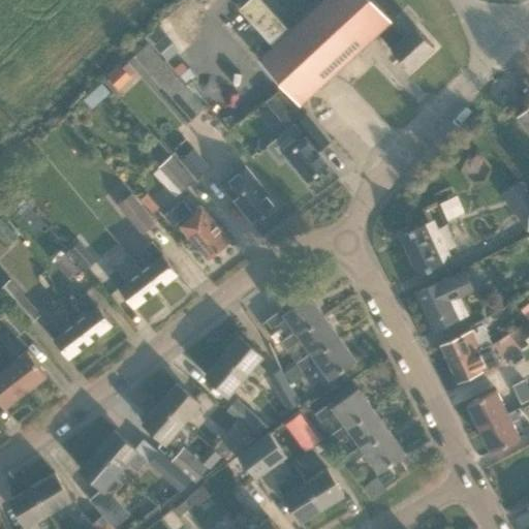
[(258,57),(280,81),(301,102),(378,32),(393,47),(392,48),(410,67),(434,44),(416,25),(405,35),(391,20),(392,19),(375,0),(319,0),(290,28),(263,0),(247,0),(240,6),(274,43),(258,57)]
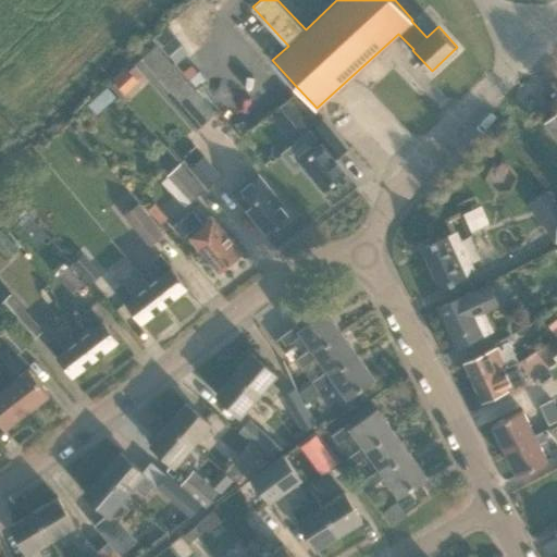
[(196,127),(214,110),(156,46),(136,64),(196,127)]
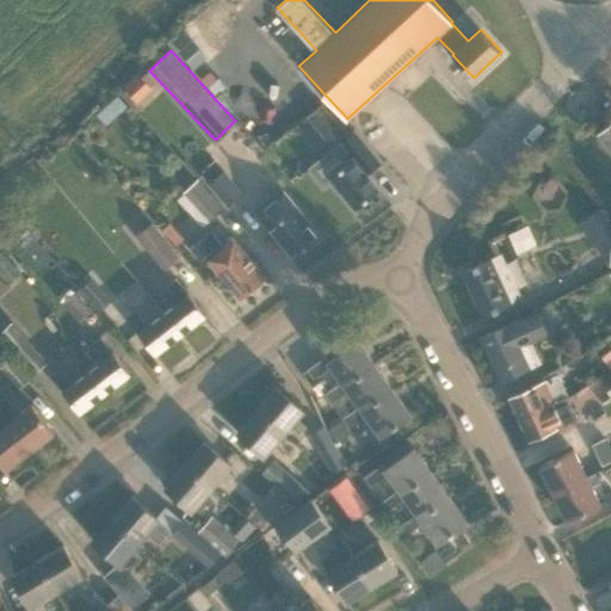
[(129,81),(146,103),(164,88),(147,68),(129,81)]
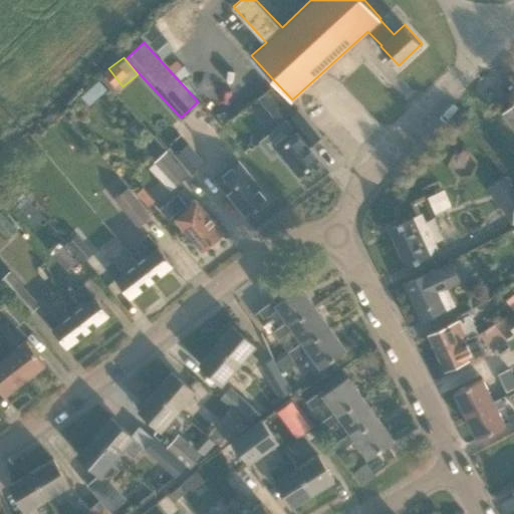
[(89,104),(106,87),(98,79),(81,95),(89,104)]
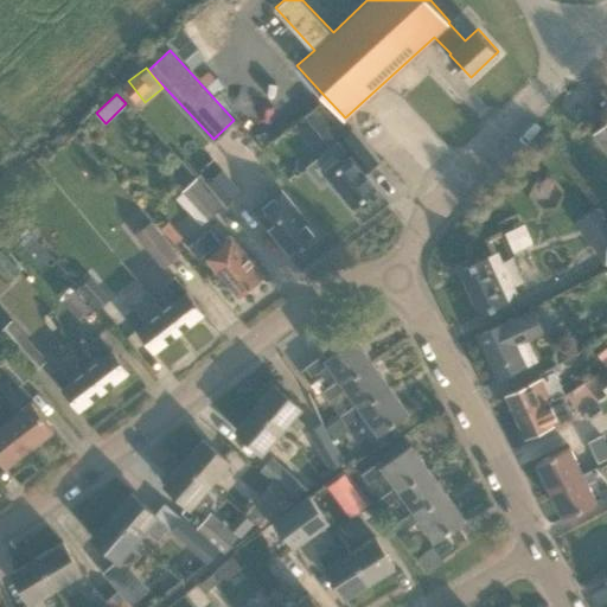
[(323,107),(310,117),(320,131),(333,119),(323,107)]
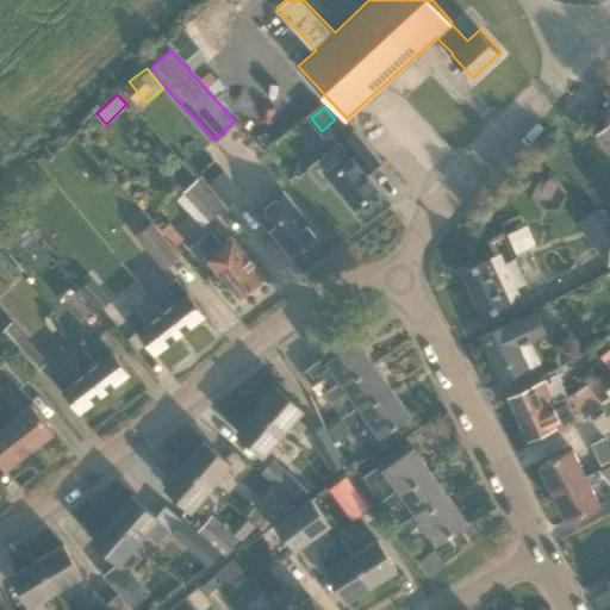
[(609,120),(596,131),(609,149),(609,120)]
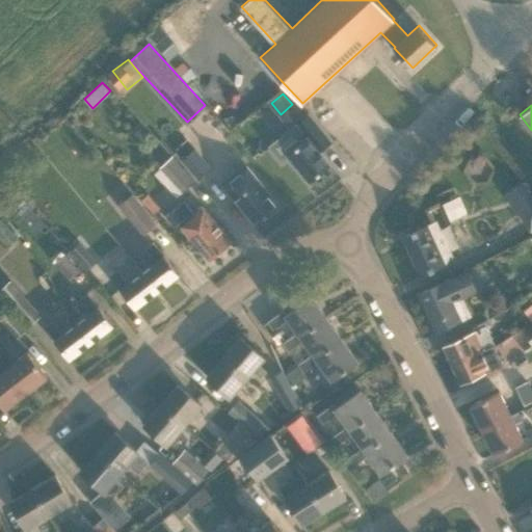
[(304,116),(302,118),(294,109),(287,115),(294,125),(269,144),(282,160),(289,154),(310,180),(329,163),(317,148),(325,141),(304,116)]
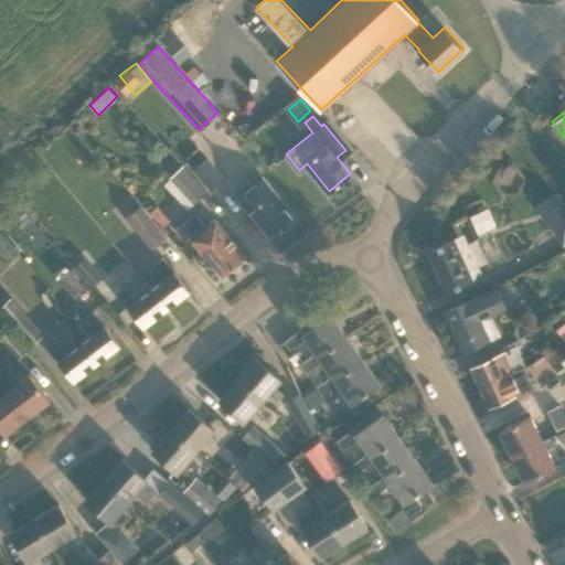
[(206,156),(193,168),(211,189),(224,177),(206,156)]
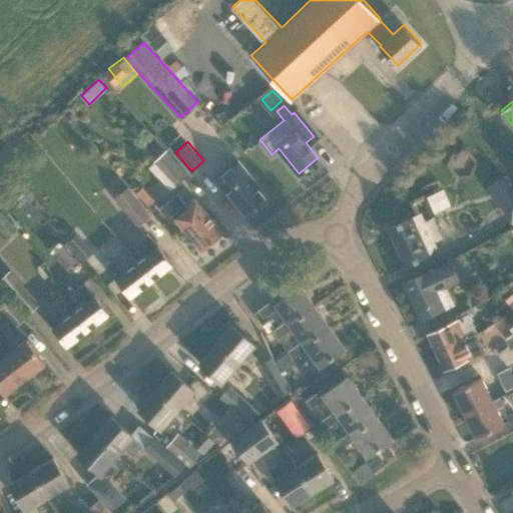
[(457,155),(460,156),(464,155),(467,152),(467,147),(464,144),(460,143),(457,144),(454,147),(454,152),(457,155)]
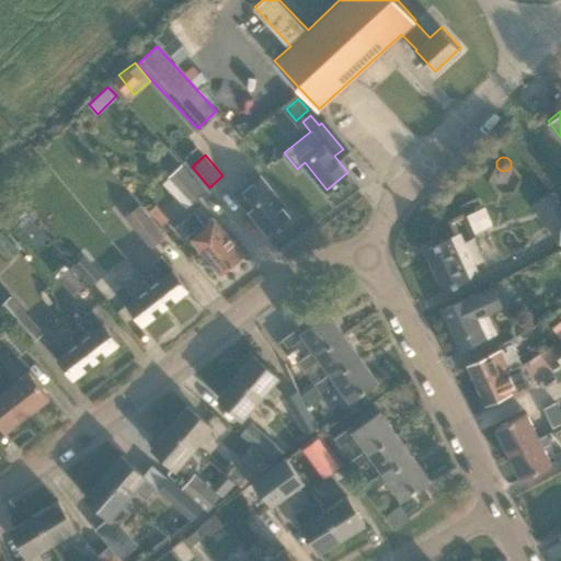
[(206,189),(182,163),(169,176),(193,202),(206,189)]
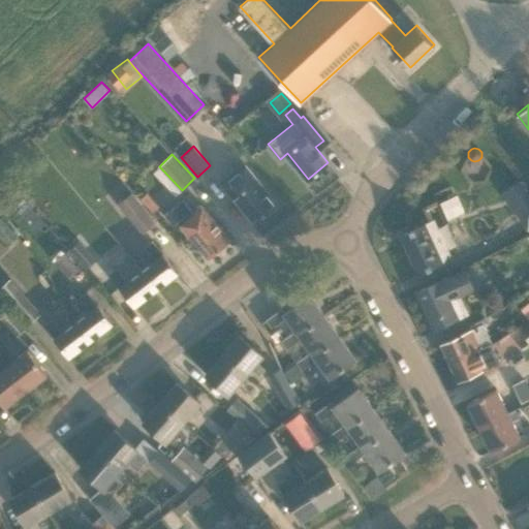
[(254,222),(277,203),(244,161),(220,180),(254,222)]
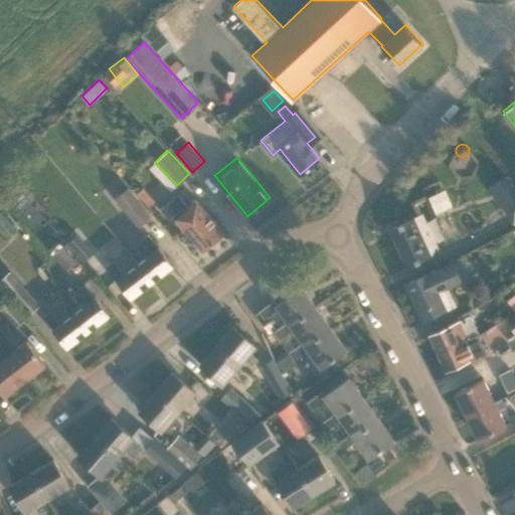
[(514,222),(514,221),(514,188),(506,175),(489,186),(507,213),(514,222)]
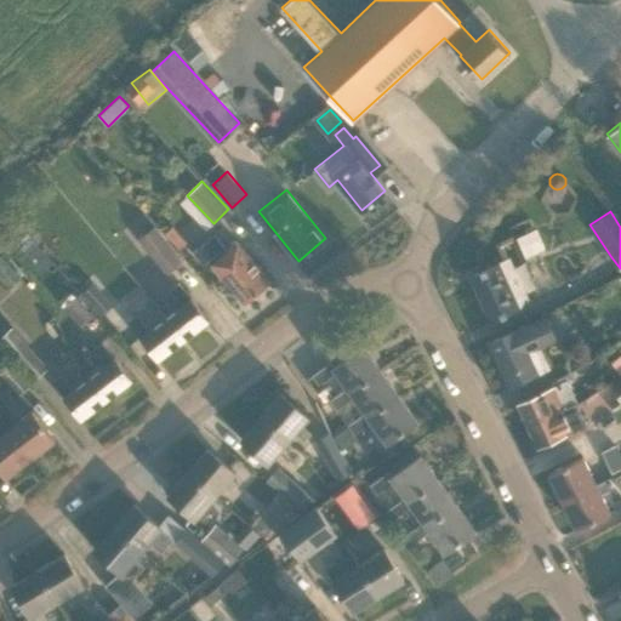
[(129,223),(140,237),(167,272),(182,261),(142,212),(129,223)]
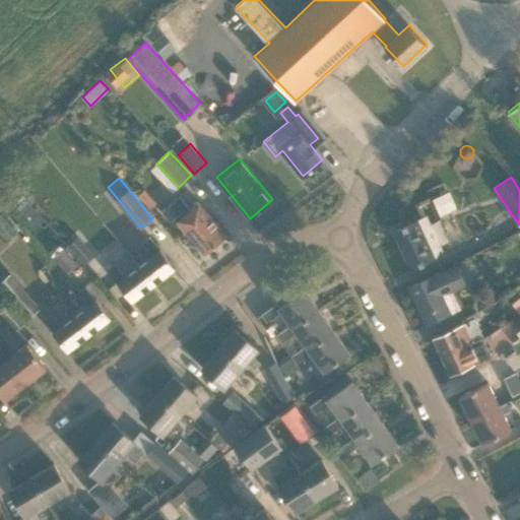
[(454,191),(431,200),(438,217),(461,207),(454,191)]
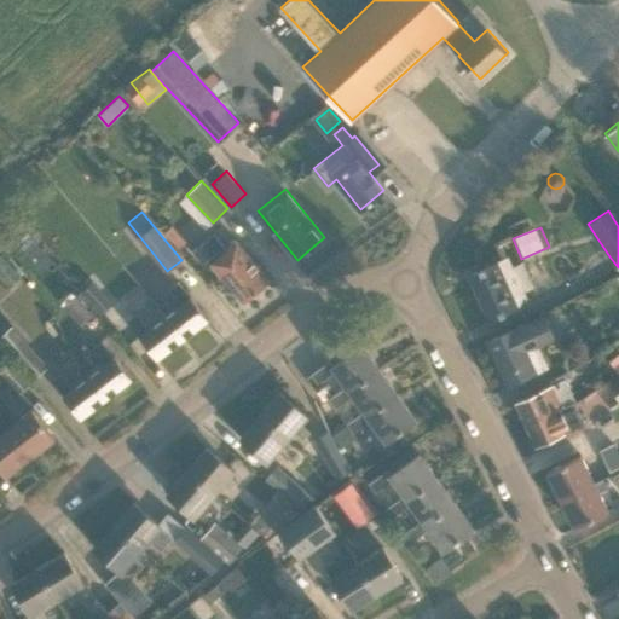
[(236,238),(226,247),(214,232),(192,249),(207,267),(213,262),(244,301),(271,281),(236,238)]
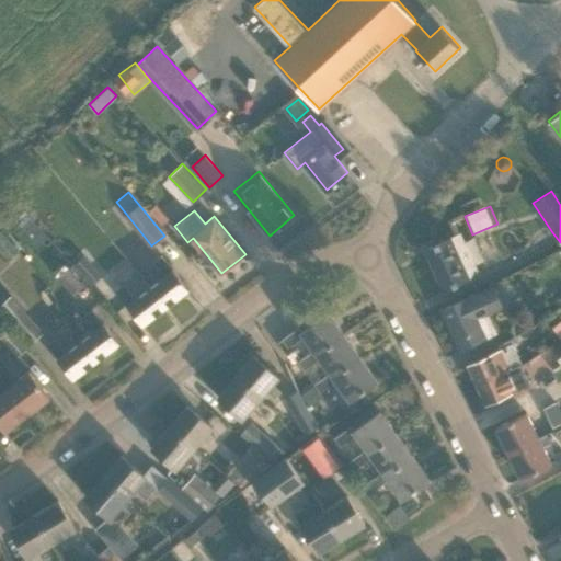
[(7,228),(0,235),(0,242),(15,259),(26,249),(7,228)]
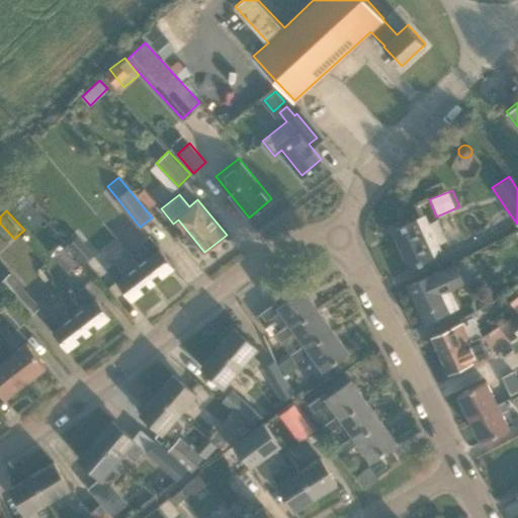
[(438,243),(446,239),(437,220),(429,224),(425,214),(393,229),(410,266),(442,251),(438,243)]
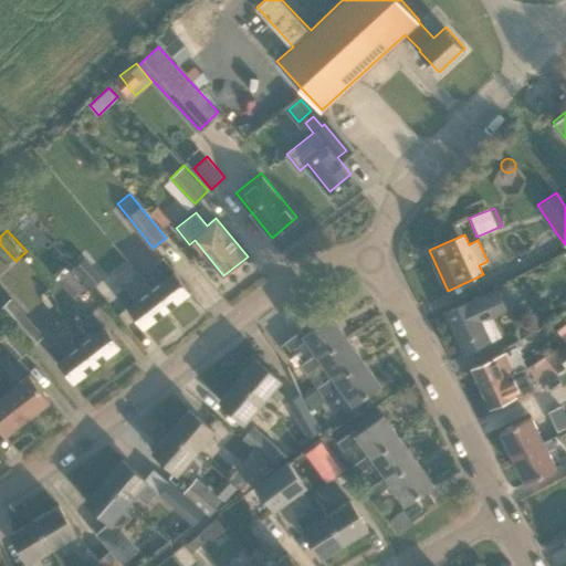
[(152,289),(168,308),(191,291),(175,270),(164,255),(155,262),(167,276),(152,289)]
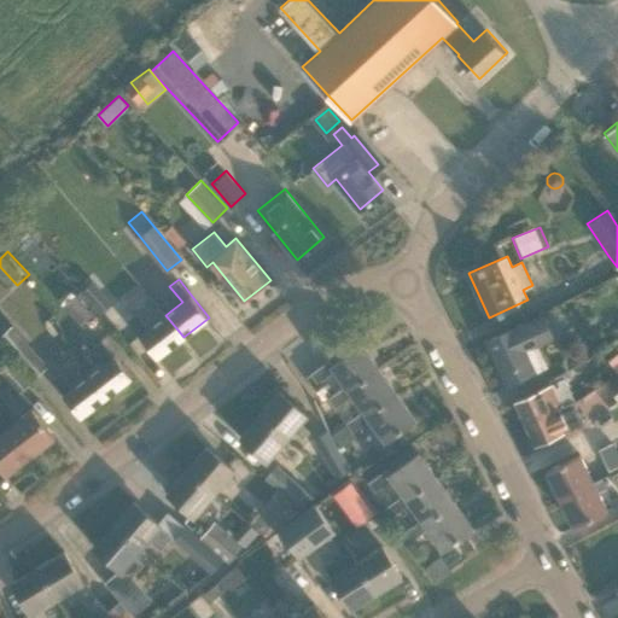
[(101,313),(114,303),(93,281),(82,291),(101,313)]
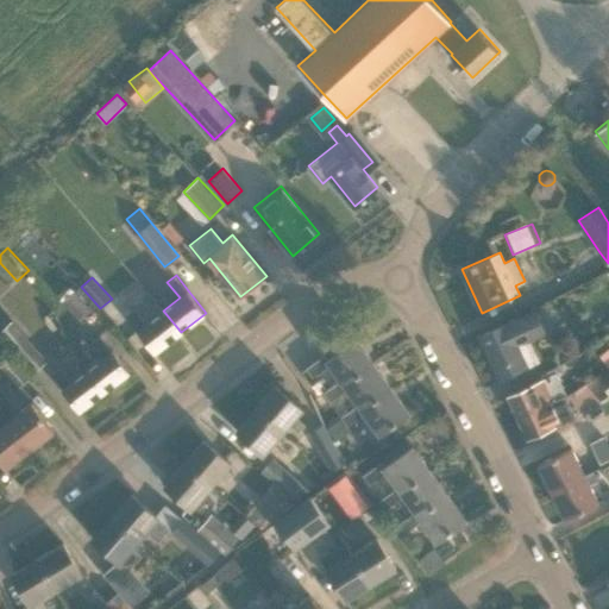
[(90,308),(75,290),(63,300),(79,319),(90,308)]
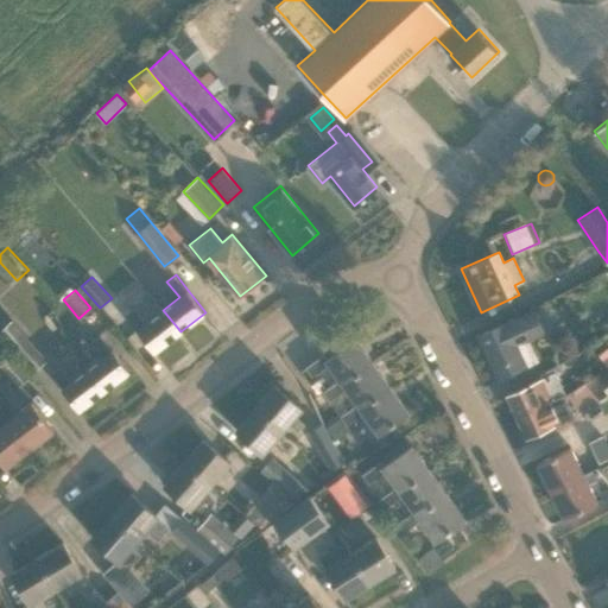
[(154,352),(181,331),(163,310),(147,322),(134,306),(126,314),(138,329),(154,352)]
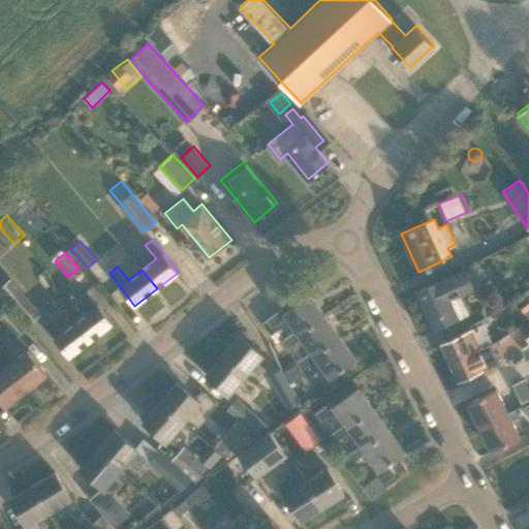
[(468,313),(460,296),(474,288),(465,269),(417,290),(435,328),(468,313)]
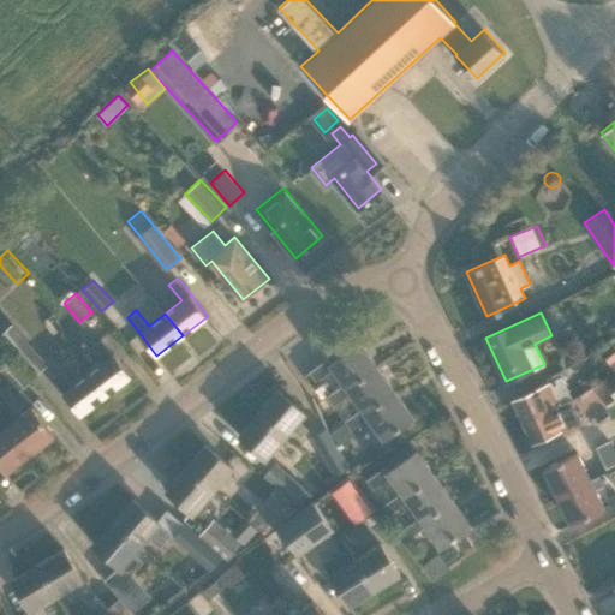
[(48,363),(22,334),(12,323),(0,333),(0,334),(35,375),(48,363)]
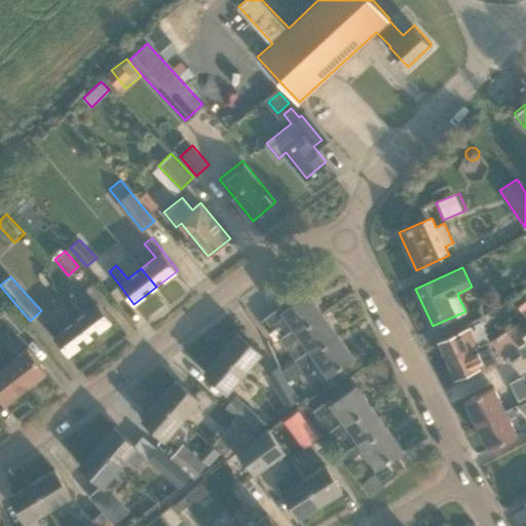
[(76,318),(90,337),(113,321),(98,301),(87,288),(79,294),(90,307),(76,318)]
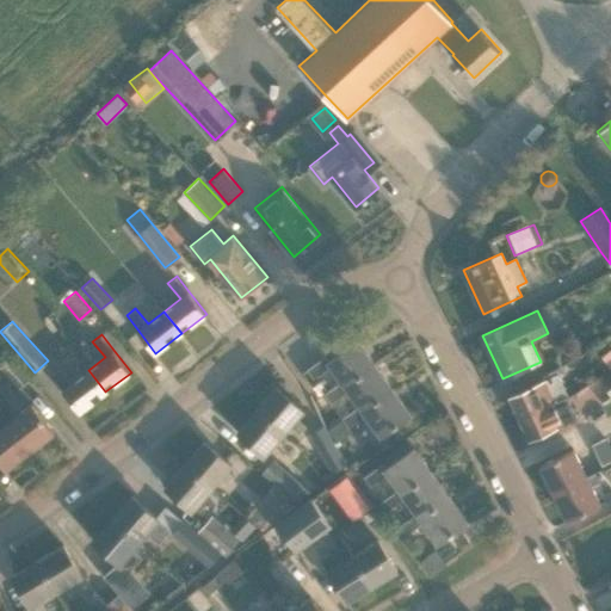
[(332,364),(343,380),(346,384),(376,363),(358,338),(329,359),(326,355),(308,368),(314,377),(332,364)]
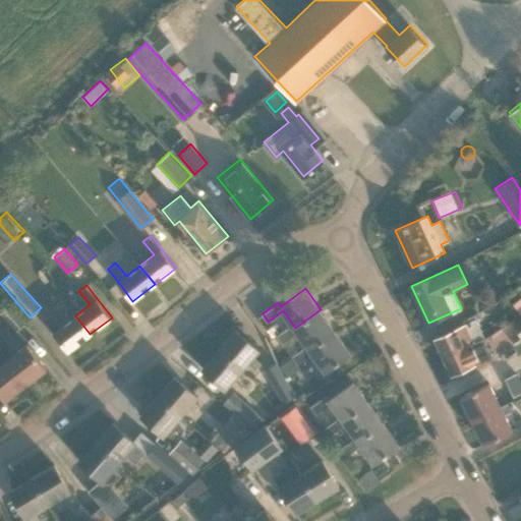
[(0,311),(0,313),(15,331),(26,322),(10,303),(0,311)]
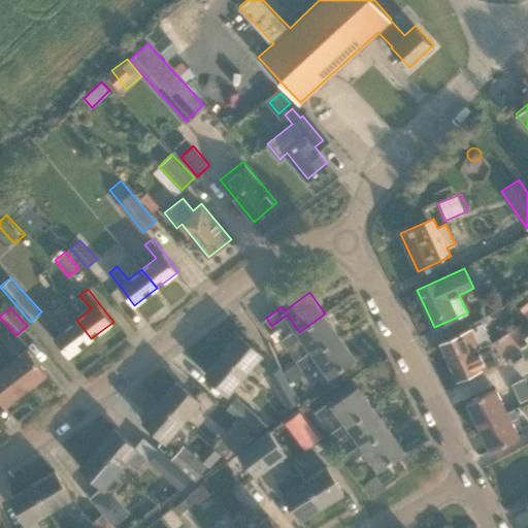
[(91,338),(76,320),(68,308),(55,320),(52,317),(44,323),(55,336),(69,356),(91,338)]
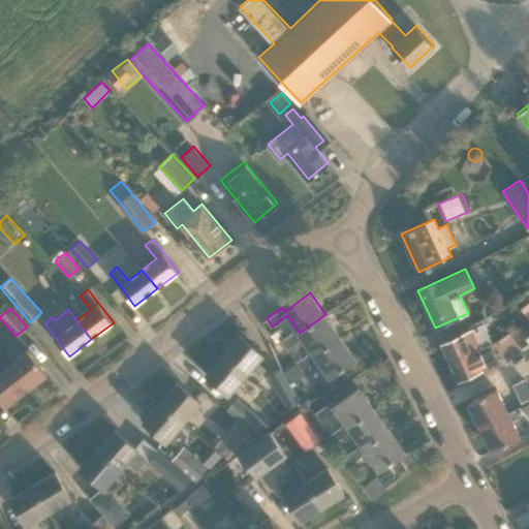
[(284,338),(282,340),(287,347),(303,337),(304,339),(312,350),(314,353),(340,335),(325,314),(300,333),(297,329),(284,338)]
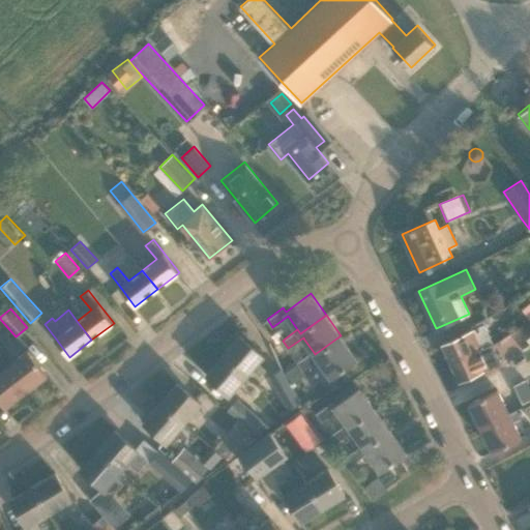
[(451,362),(493,344),(483,325),(442,344),(451,362)]
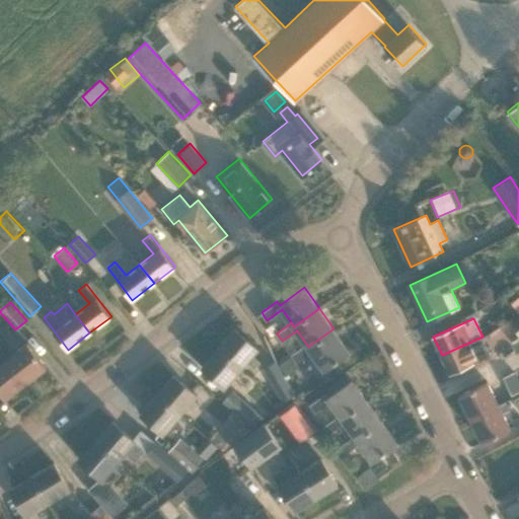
[(235,327),(218,347),(242,367),(247,361),(254,368),(261,361),(253,354),(258,348),(235,327)]
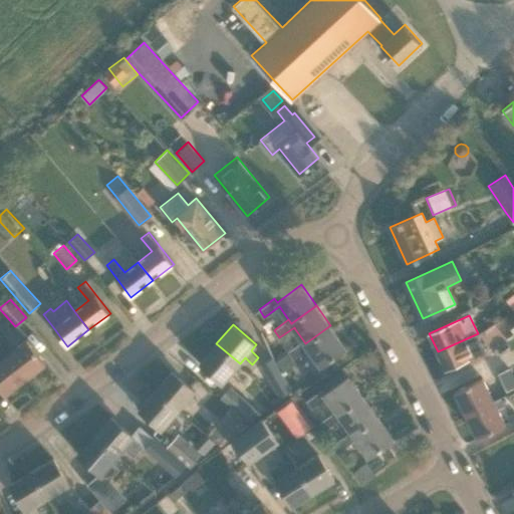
[(305,343),(303,340),(288,350),(294,358),(308,347),(321,365),(346,347),(330,325),(305,343)]
